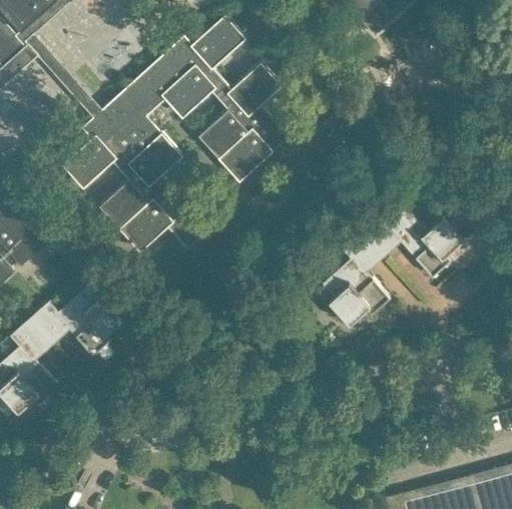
[(0,8),(20,31),(54,0),(68,0),(0,0),(0,8)]
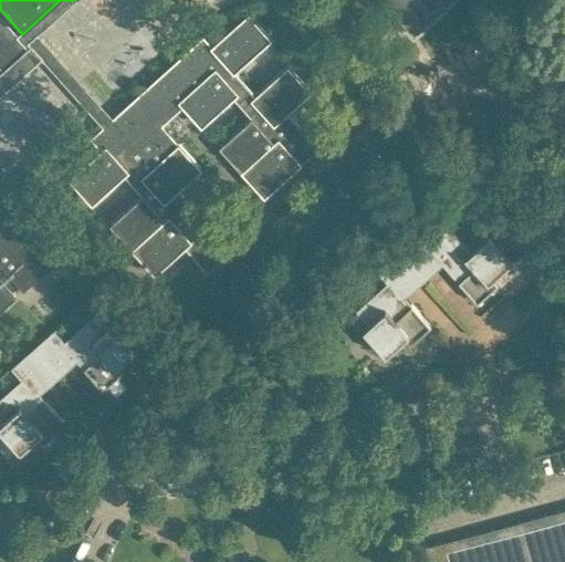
[(378,0),(412,39),(457,0),(378,0)]
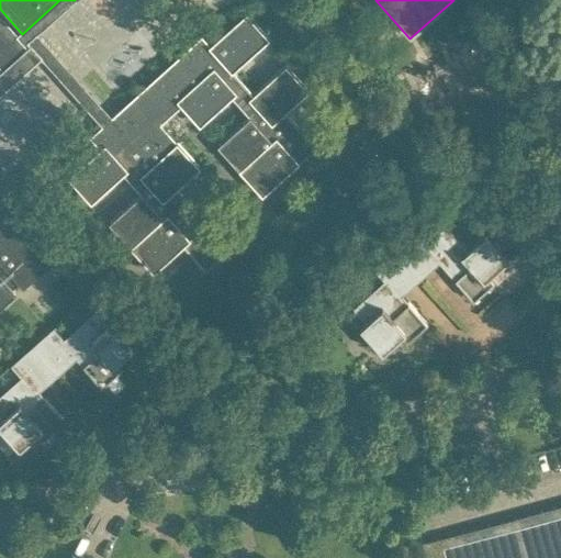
[(100,153),(67,182),(90,207),(122,178),(161,223),(131,252),(153,276),(184,247),(184,248),(190,244),(181,235),(190,227),(182,219),(167,201),(199,173),(176,148),(159,130),(181,111),(199,131),(231,101),(249,122),(216,151),(238,175),(260,199),(261,197),(292,169),(292,170),(298,165),(289,155),(293,151),(313,171),(337,149),(318,129),(305,141),(299,133),(282,114),(306,92),(284,68),(253,98),(232,74),(236,70),(268,41),(260,32),(246,15),(244,18),(209,49),(201,41),(119,115),(111,123),(89,142),(100,153)]
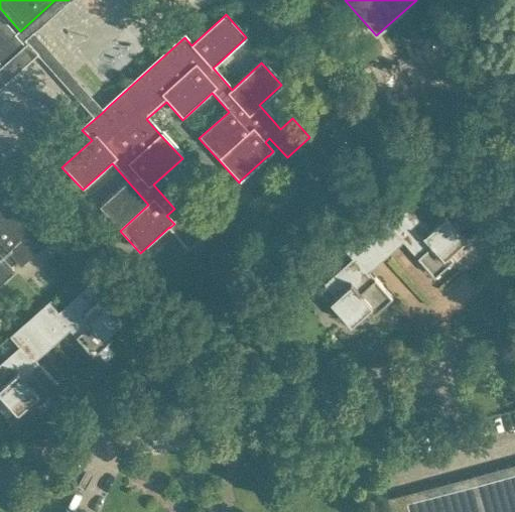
[(0,285),(14,273),(9,268),(16,263),(20,267),(53,237),(0,176),(0,285)]
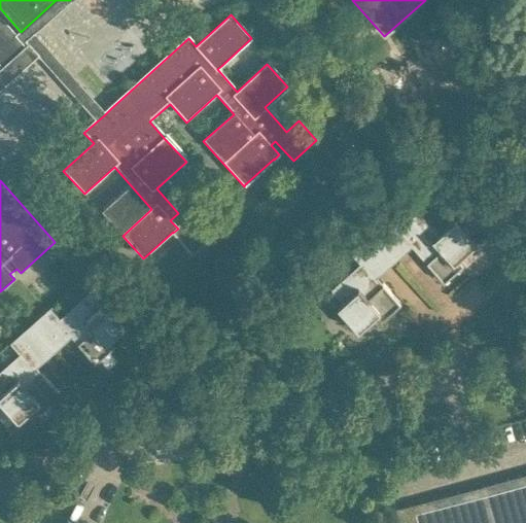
[(399,231),(390,220),(371,238),(396,268),(397,268),(393,263),(412,246),(419,254),(418,256),(444,285),(462,270),(466,274),(467,273),(458,263),(484,240),(483,239),(475,246),(454,223),(437,238),(417,215),(399,231)]
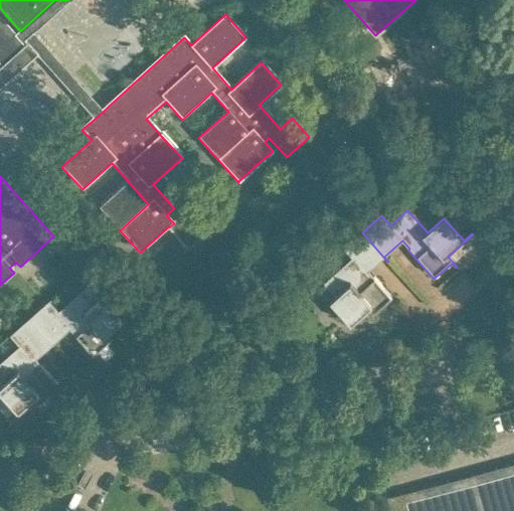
[(387,263),(387,262),(362,232),(342,250),(351,261),(323,286),(334,299),(329,304),(349,326),(347,327),(348,328),(367,312),(376,322),(377,321),(373,316),(391,300),(373,281),(372,282),(365,274),(383,258),(387,263)]
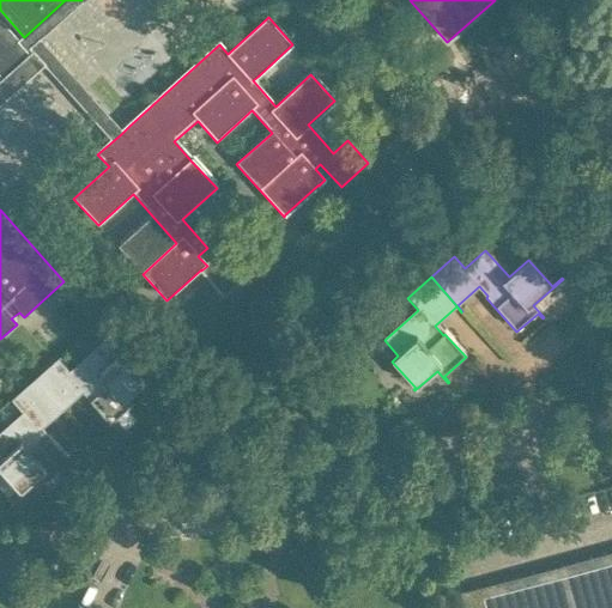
[(132,328),(115,310),(104,320),(121,338),(132,328)]
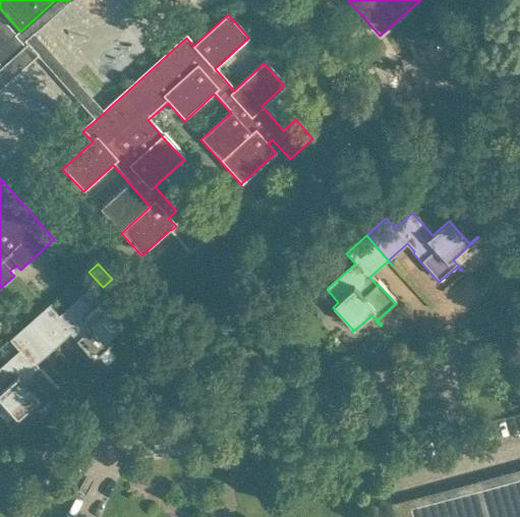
[(59,319),(50,307),(49,307),(29,325),(56,354),(56,353),(52,349),(70,333),(77,341),(76,342),(94,362),(112,346),(116,351),(117,351),(108,340),(133,318),(132,317),(124,324),(104,301),(99,305),(88,292),(59,319)]
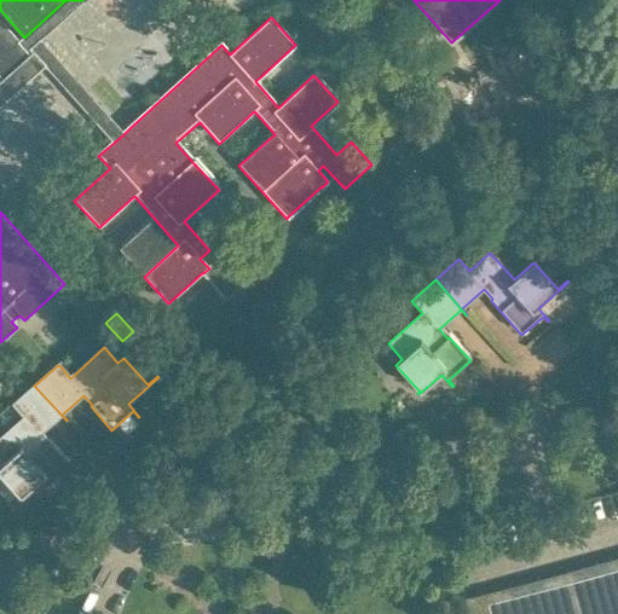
[(65,421),(67,421),(34,386),(11,406),(22,420),(0,438),(0,462),(3,464),(0,465),(0,474),(19,497),(10,505),(11,507),(41,480),(52,493),(55,492),(48,486),(70,467),(50,444),(47,445),(39,435),(61,416),(65,421)]
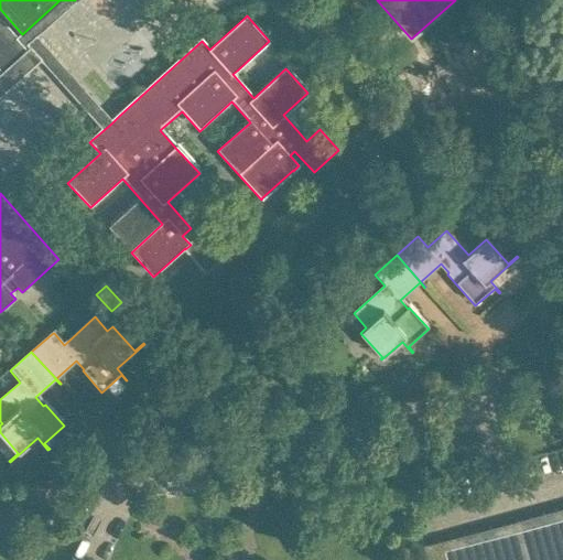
[(562,559),(562,512),(424,549),(426,559),(562,559)]
